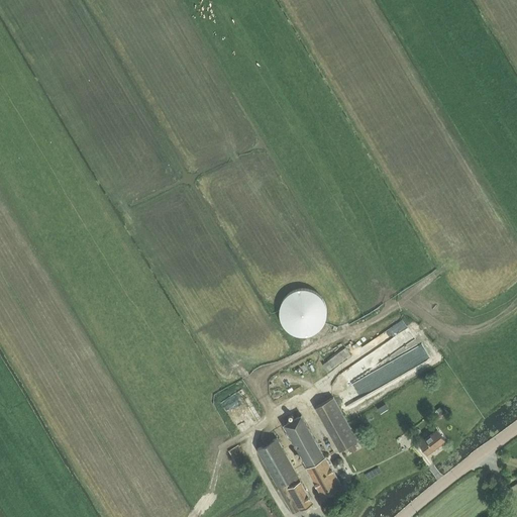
[(294,333),(302,335),(308,334),(317,330),(323,324),(327,315),(326,305),(320,295),(314,291),(305,288),(295,290),(287,295),(283,301),(280,310),(281,319),(287,328),(294,333)]
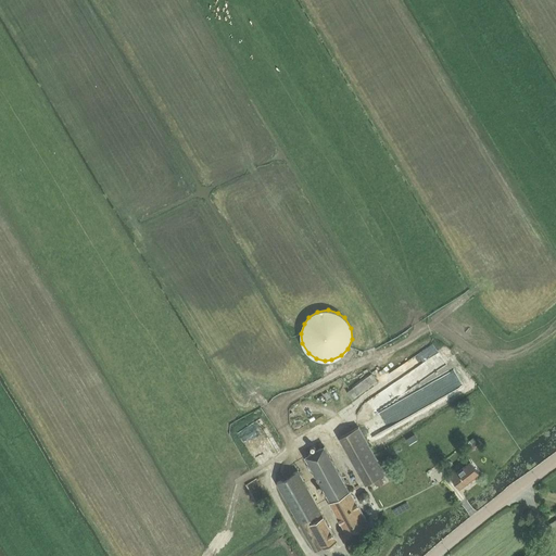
[(354,400),(378,382),(371,374),(348,391),(354,400)]
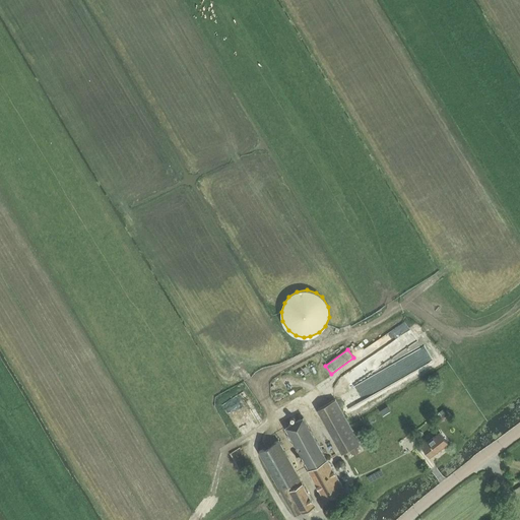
[(335,399),(318,409),(342,454),(345,452),(349,450),(354,447),(361,444),(335,399)]
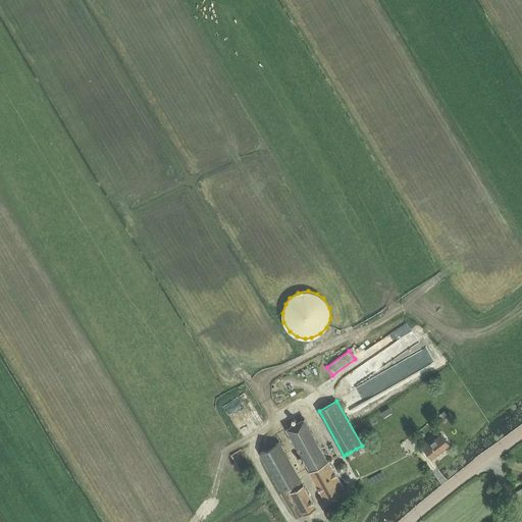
[(384,417),(393,413),(389,407),(381,412),(384,417)]
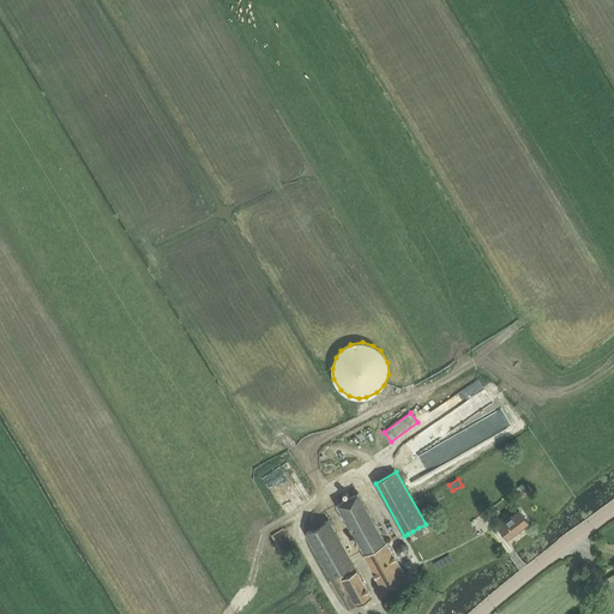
[(384,590),(407,577),(386,541),(386,542),(359,492),(337,504),(365,553),(363,554),(384,590)]
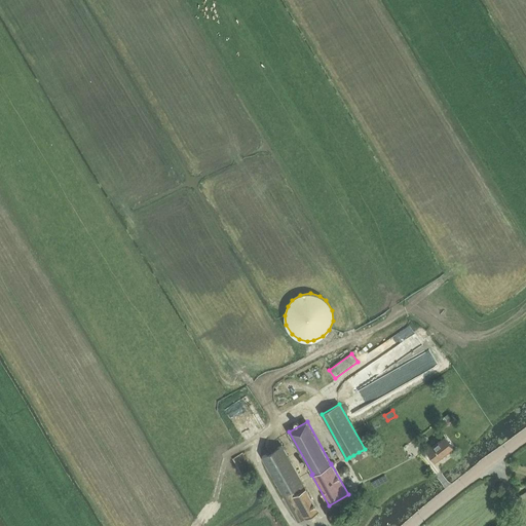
[(436,462),(453,448),(445,437),(426,451),(436,462)]
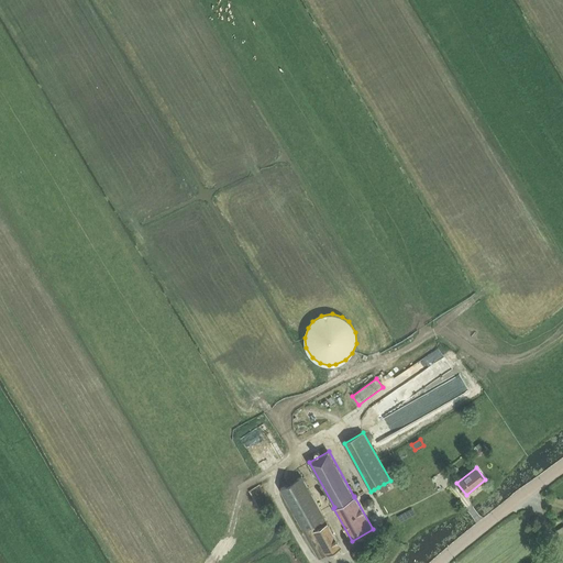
[(320,558),(341,545),(301,476),(280,488),(320,558)]
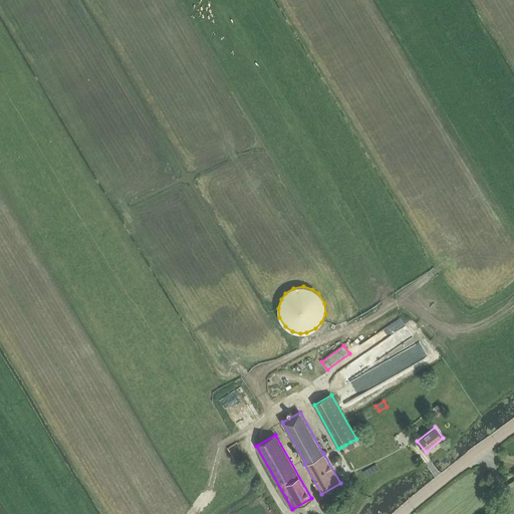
[(346,446),(343,448),(345,452),(348,450),(349,451),(353,448),(352,448),(356,446),(354,442),(350,444),(350,442),(345,445),(346,446)]
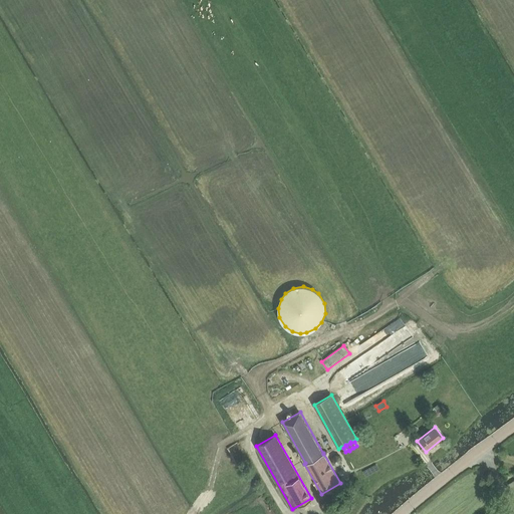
[(332,457),(331,461),(333,465),(337,466),(341,464),(342,459),(340,456),(335,455),(332,457)]
